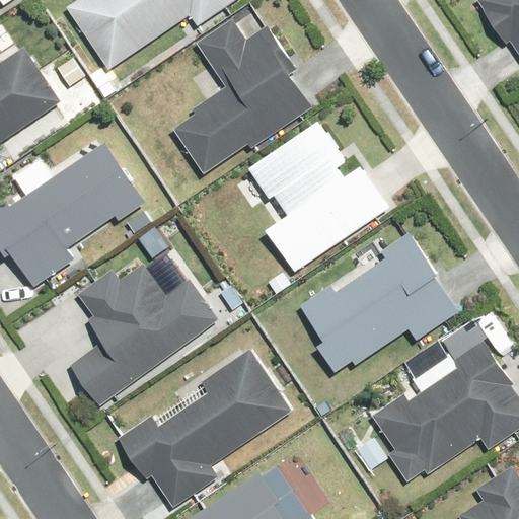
[(74,0),(65,6),(106,69),(187,15),(198,32),(245,0),(74,0)]
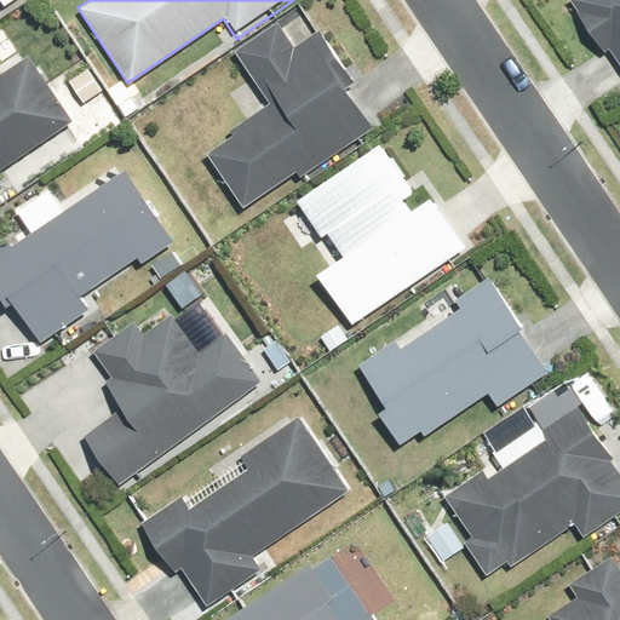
[(619,0),(569,0),(558,9),(593,57),(604,50),(619,70),(619,0)]
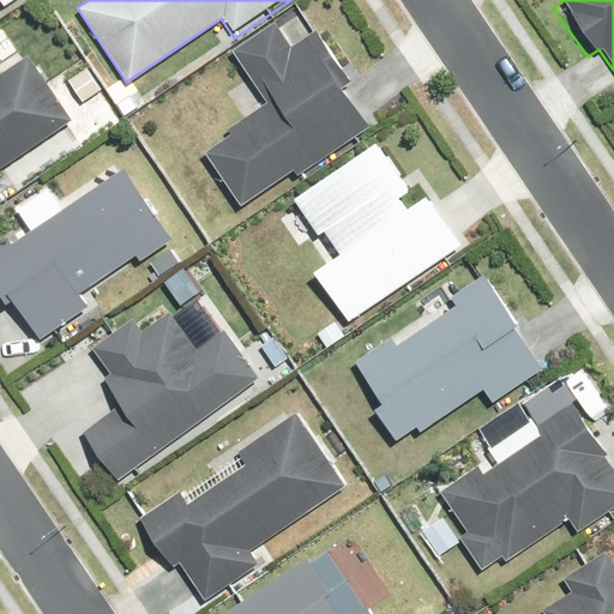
[(235,204),(290,169),(294,174),(366,127),(363,121),(339,85),(348,82),(317,34),(293,49),(276,20),(233,48),(266,100),(221,130),(226,136),(200,152),(235,204)]
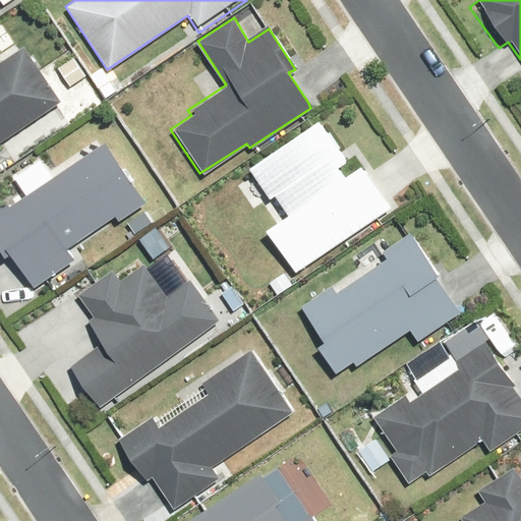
[(0,160),(1,160),(0,157),(0,142),(59,106),(22,48),(0,61),(0,160)]
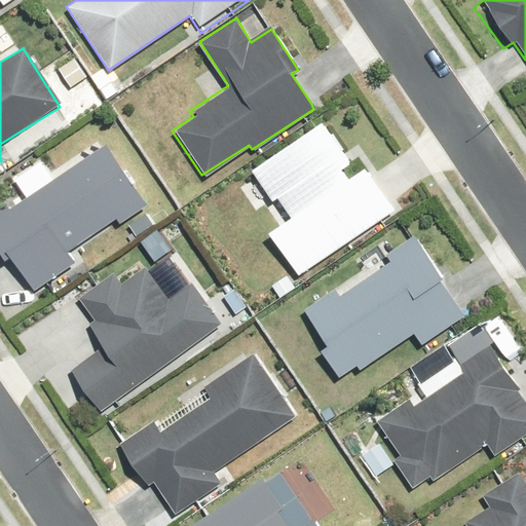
[(391,211),(361,162),(349,170),(318,122),(249,167),(271,202),(276,199),(287,216),(267,229),(295,272),(391,211)]
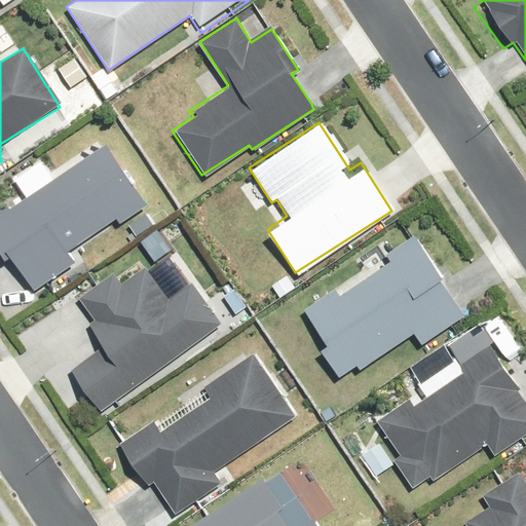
[(0,251),(4,249),(29,285),(31,288),(72,260),(66,250),(113,217),(118,224),(146,204),(104,143),(0,212),(0,251)]
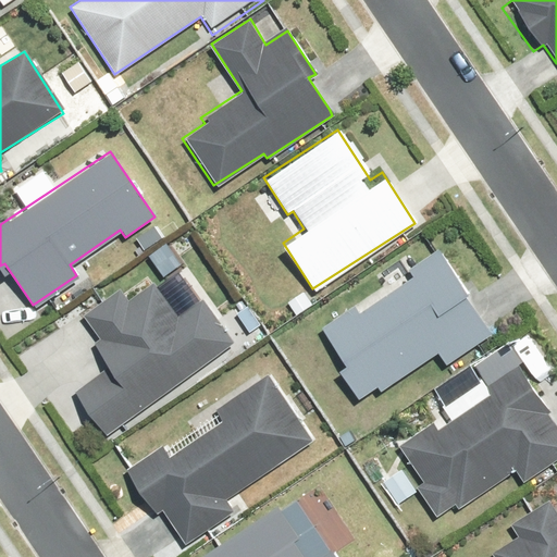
[(436,354),(445,368),(494,333),(436,248),(319,330),(345,370),(338,374),(360,406),(436,354)]
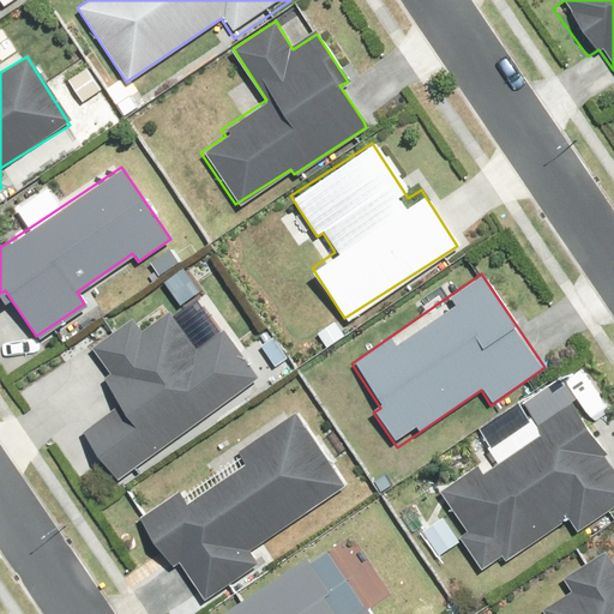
[(131,320),(91,348),(106,369),(98,374),(120,403),(79,432),(113,480),(258,378),(224,331),(196,350),(167,309),(139,330),(131,320)]
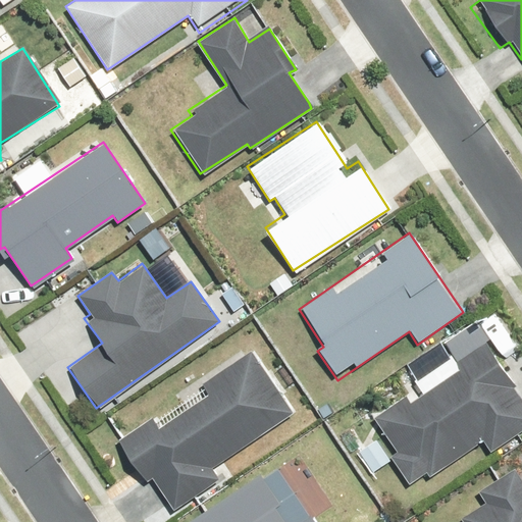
[(408,403),(404,396),(372,416),(396,452),(387,457),(408,488),(480,440),(488,453),(521,430),(521,399),(485,343),(453,363),(457,371),(408,403)]
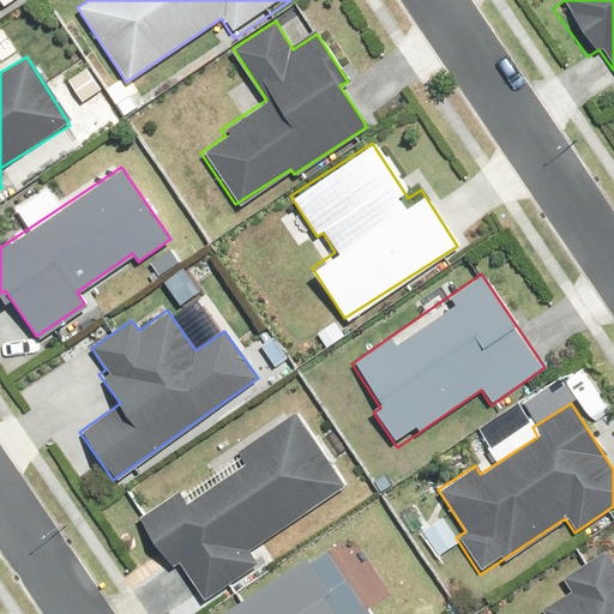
[(175,493),(137,519),(170,570),(180,563),(202,596),(256,560),(246,547),(341,483),(294,415),(235,453),(242,464),(182,504),(175,493)]
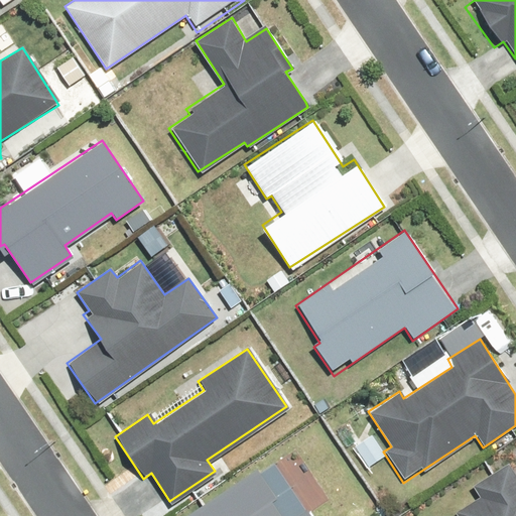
[(515,515),(515,475),(509,464),(473,487),(479,498),(457,512),(459,515),(515,515)]
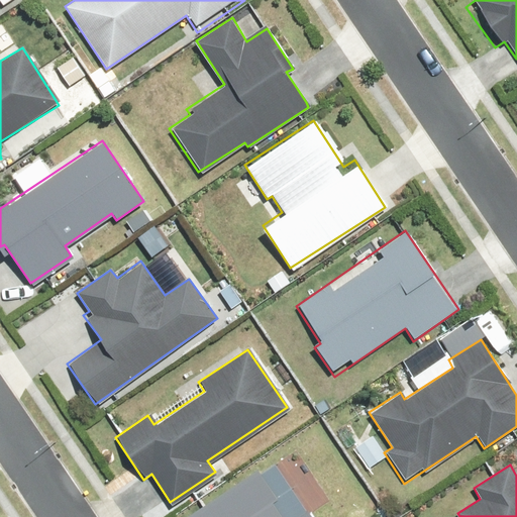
[(314,516),(308,506),(290,516),(277,516),(270,507),(277,502),(256,471),(185,516),(186,516),(314,516)]
